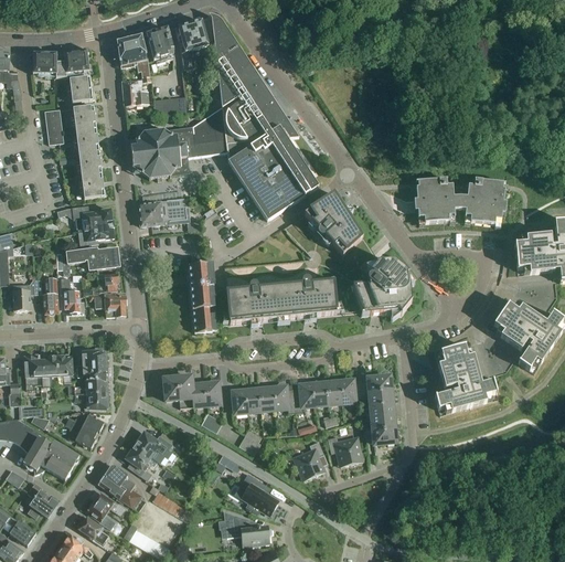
[(216,65),(208,71),(212,76),(217,73),(222,108),(221,108),(192,127),(164,130),(164,129),(163,129),(163,130),(156,131),(156,128),(151,128),(151,131),(145,133),(144,131),(142,131),(144,133),(139,139),(138,139),(138,140),(129,141),(134,173),(141,172),(141,173),(142,173),(149,179),(149,180),(150,179),(157,178),(157,181),(161,181),(161,178),(169,177),(170,178),(171,178),(170,177),(182,175),(190,173),(188,158),(216,155),(226,154),(227,161),(267,221),(318,188),(287,140),(299,139),(286,120),(223,24),(221,21),(219,19),(215,17),(213,17),(211,16),(209,16),(211,20),(216,65)]
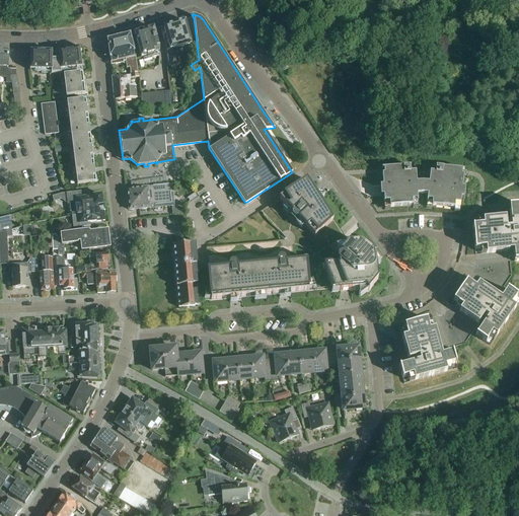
[(170,48),(167,49),(169,64),(178,63),(176,47),(192,43),(186,19),(183,20),(182,18),(174,20),(175,22),(163,25),(170,48)]
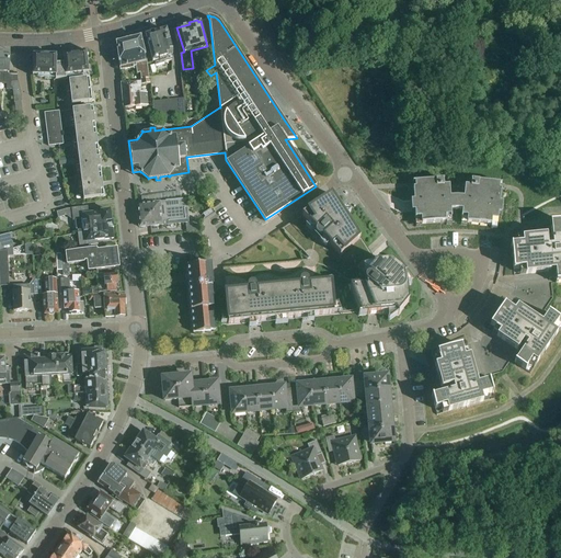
[(146,34),(152,60),(155,59),(156,66),(164,63),(163,61),(172,58),(172,48),(167,29),(155,32),(153,31),(152,31),(150,31),(149,32),(148,33),(146,34)]
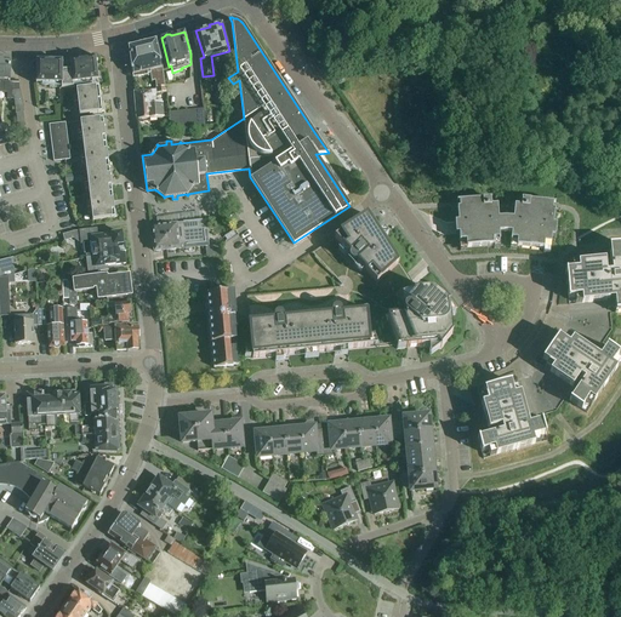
[(155,79),(157,86),(165,85),(163,67),(161,66),(157,39),(129,46),(129,47),(132,73),(147,69),(147,73),(151,72),(152,79),(155,79)]
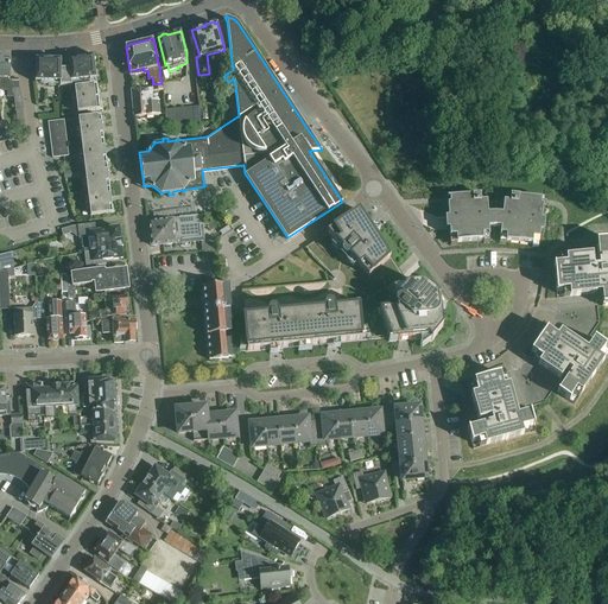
[(10,56),(0,55),(0,81),(2,81),(4,80),(10,80),(10,75),(11,74),(11,70),(10,69),(10,62),(10,56)]
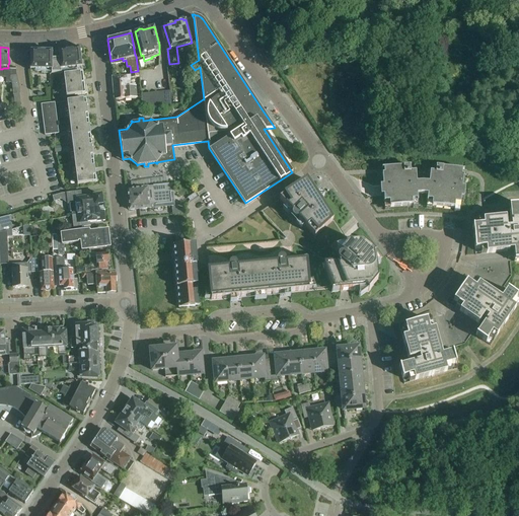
[(51,72),(61,72),(61,68),(82,66),(80,50),(77,47),(58,50),(59,58),(52,58),(52,50),(30,49),(30,68),(51,69),(51,72)]
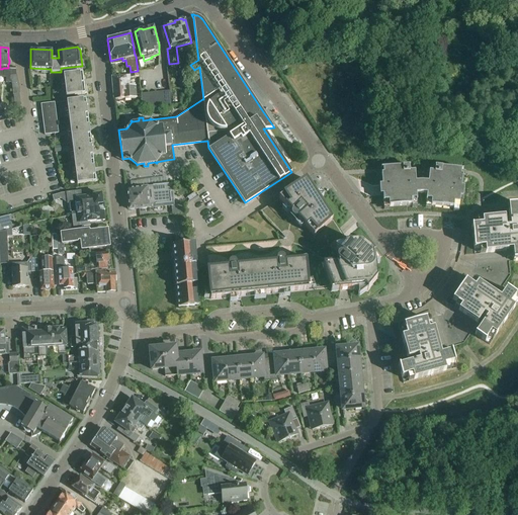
[(11,81),(13,91),(20,91),(19,84),(16,72),(16,66),(10,66),(9,77),(11,81)]
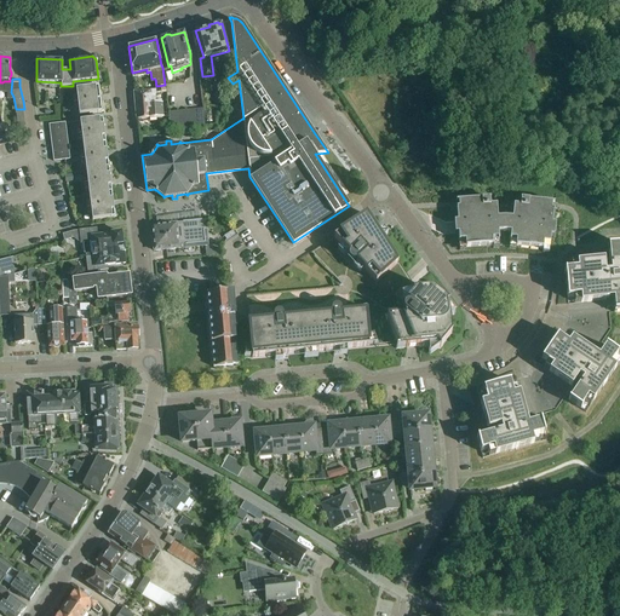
[(76,87),(79,113),(102,110),(102,109),(103,109),(103,103),(101,103),(98,85),(76,87)]
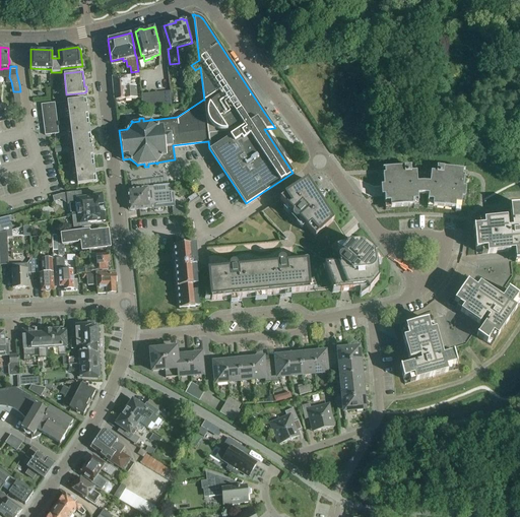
[(138,71),(131,72),(131,74),(113,75),(112,75),(115,99),(137,97),(136,84),(135,82),(131,82),(130,78),(132,76),(139,75),(138,71)]
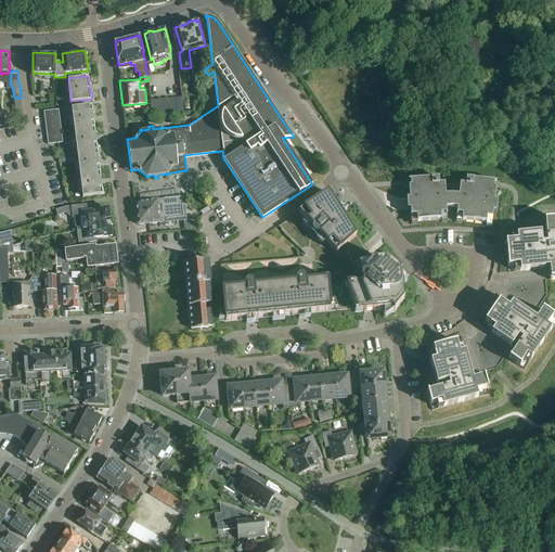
[(175,95),(166,97),(168,112),(176,112),(175,95)]
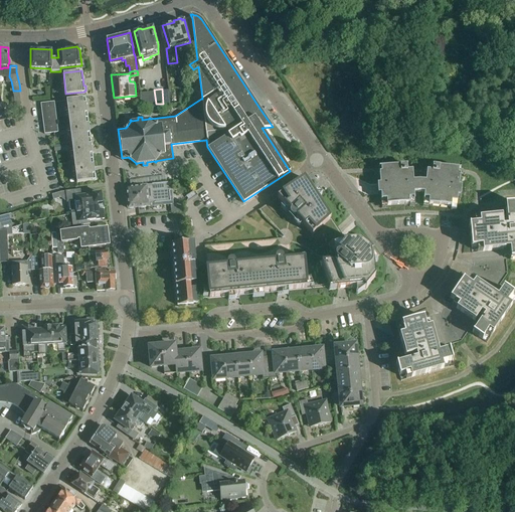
[(169,89),(162,89),(163,104),(170,103),(169,89)]
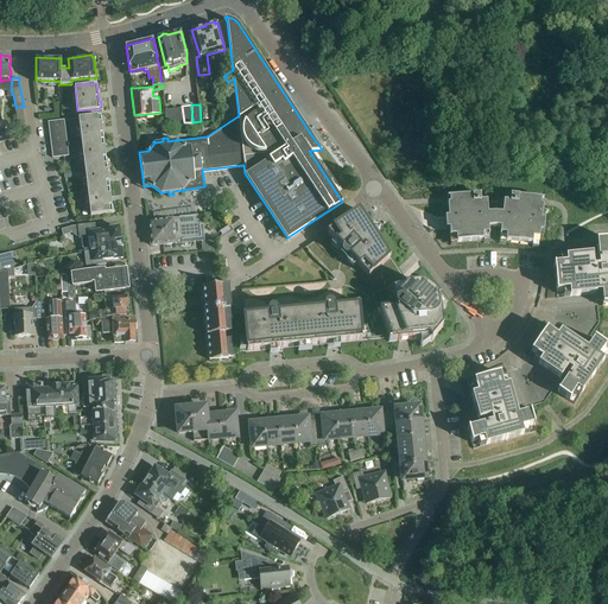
[(182,106),(173,107),(176,124),(184,122),(182,106)]
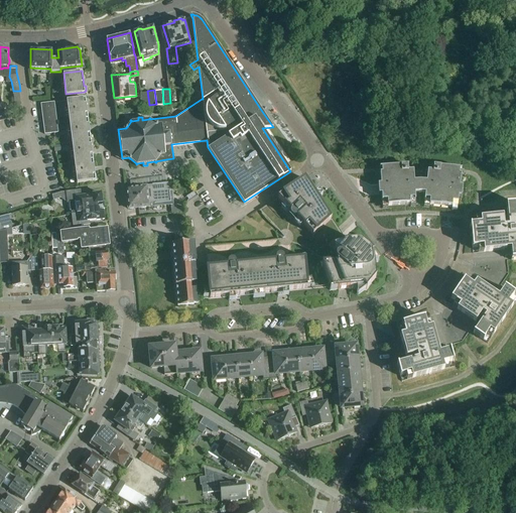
[(149,105),(147,91),(140,92),(141,106),(149,105)]
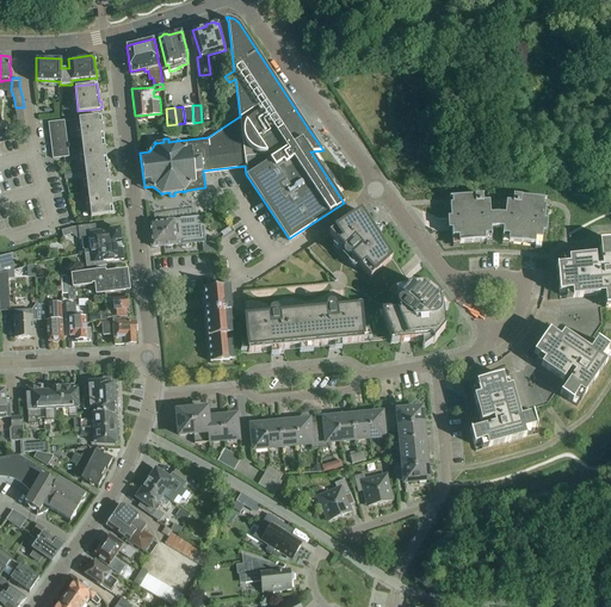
[(79,117),(82,142),(104,140),(102,122),(104,122),(103,116),(102,116),(102,115),(79,117)]
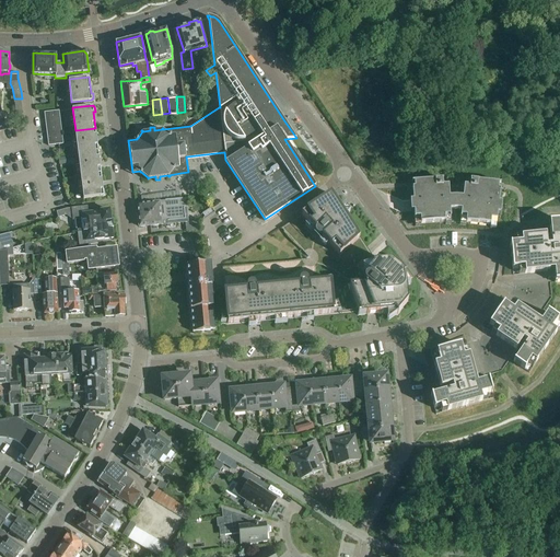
[(44,111),(48,143),(63,141),(59,108),(44,111)]
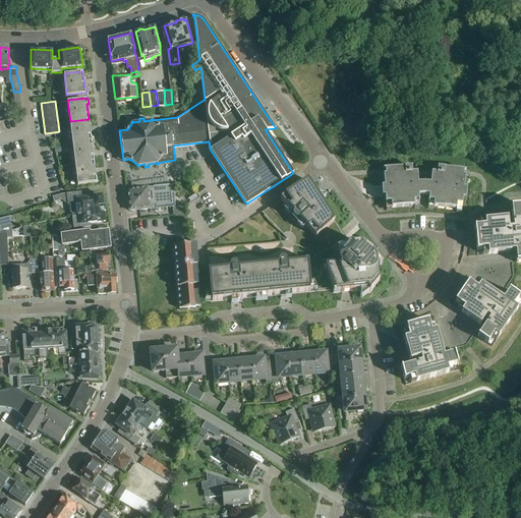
[(70,121),(72,141),(92,139),(93,138),(92,133),(91,133),(89,119),(70,121)]
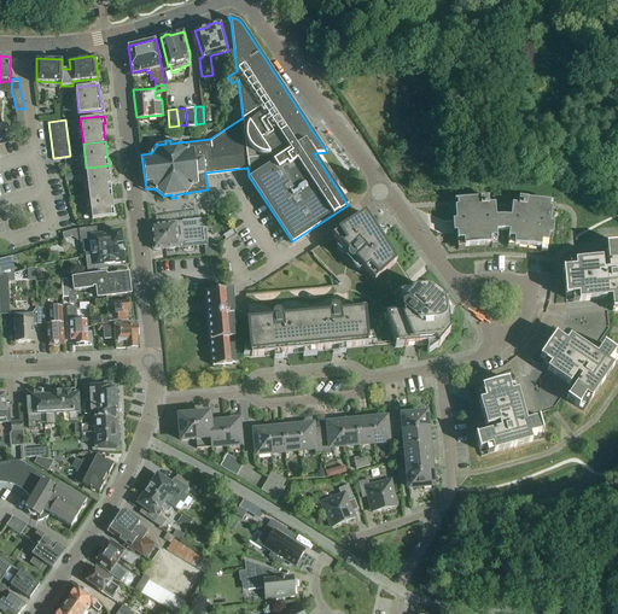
[(86,168),(89,192),(111,189),(109,171),(111,171),(110,165),(109,165),(86,168)]
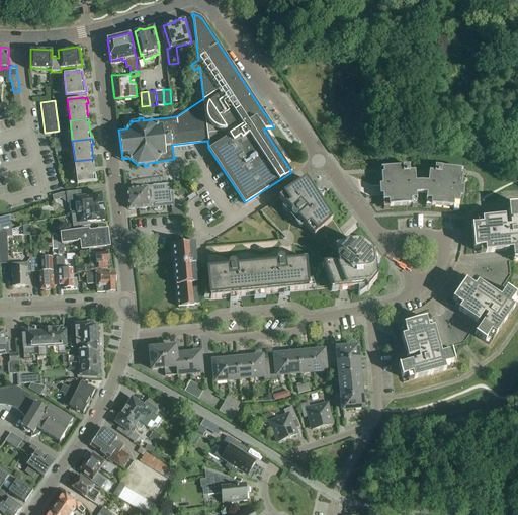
[(93,159),(75,161),(77,182),(96,180),(96,179),(97,179),(96,174),(95,174),(93,159)]
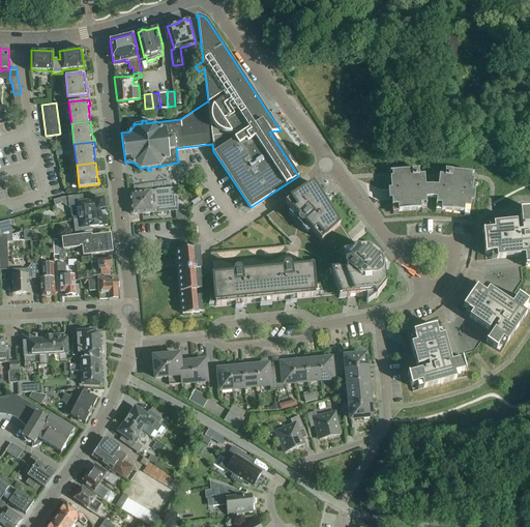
[(391,198),(392,210),(431,207),(469,211),(471,200),(473,200),(475,189),(472,189),(474,172),(445,169),(444,170),(445,170),(445,174),(432,173),(419,174),(418,169),(419,169),(419,168),(389,170),(391,187),(388,187),(389,198),(391,198)]
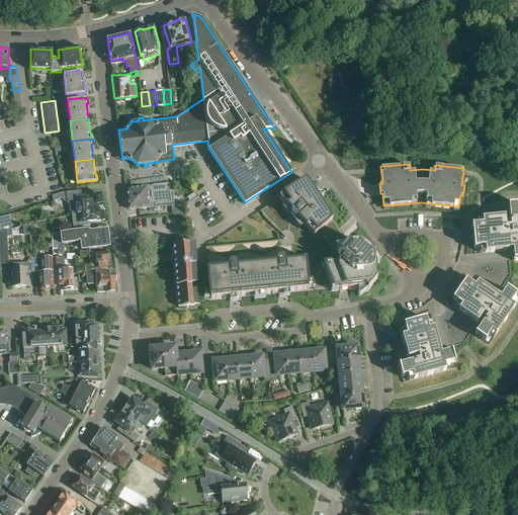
[(260,209),(286,238),(297,236),(298,247),(305,247),(304,244),(332,216),(308,178),(259,209),(259,210),(260,209)]
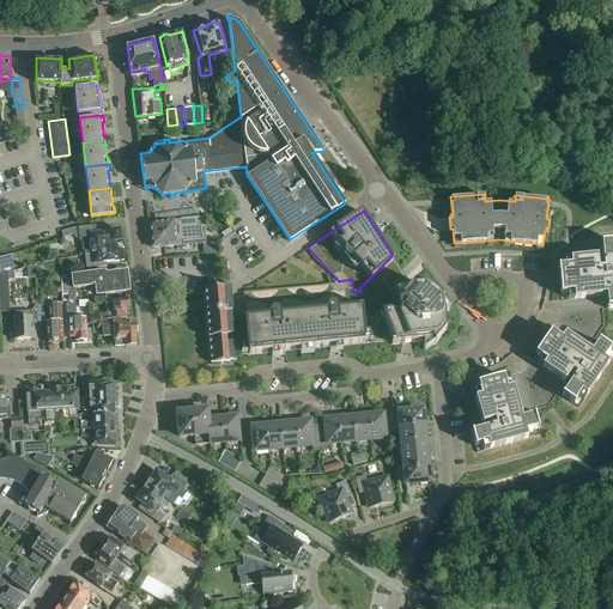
[(150,221),(152,237),(151,239),(151,242),(152,243),(152,245),(176,243),(176,241),(202,238),(200,215),(174,218),(174,219),(150,221)]
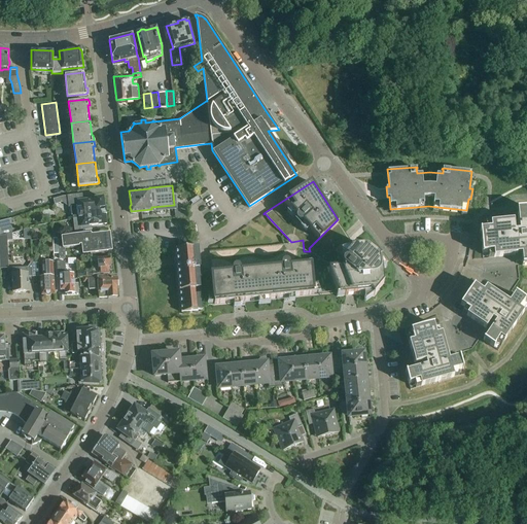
[(73,215),(73,216),(89,214),(89,210),(98,209),(97,207),(105,206),(103,196),(93,198),(92,197),(89,197),(88,198),(83,199),(82,191),(67,194),(68,200),(68,206),(70,205),(71,213),(73,215)]
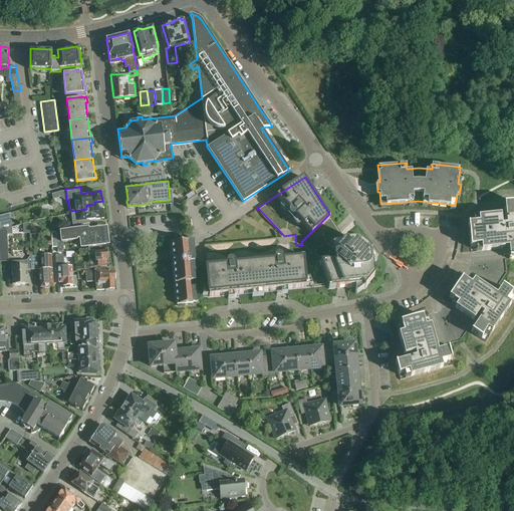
[(86,209),(71,211),(72,224),(89,222),(89,219),(104,217),(102,208),(103,207),(103,201),(102,201),(94,202),(95,204),(86,205),(86,209)]
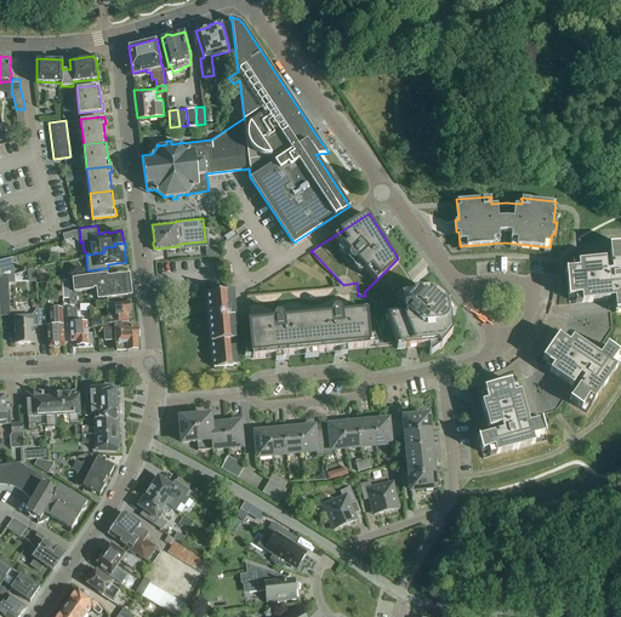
[(615,309),(615,310),(620,309),(620,243),(609,245),(609,246),(610,257),(565,262),(569,302),(608,298),(609,304),(615,304),(615,309)]
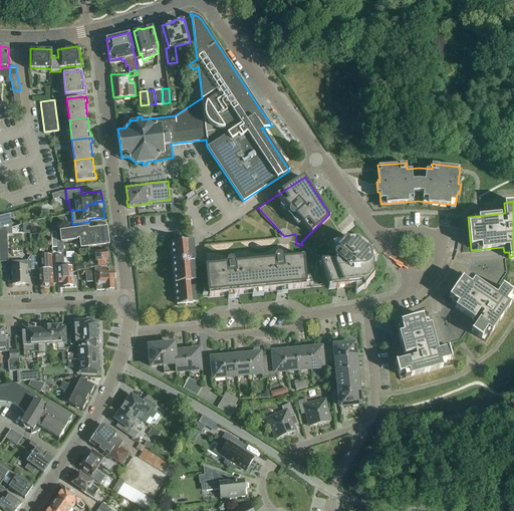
[(0,214),(0,229),(7,227),(12,225),(11,211),(0,214)]
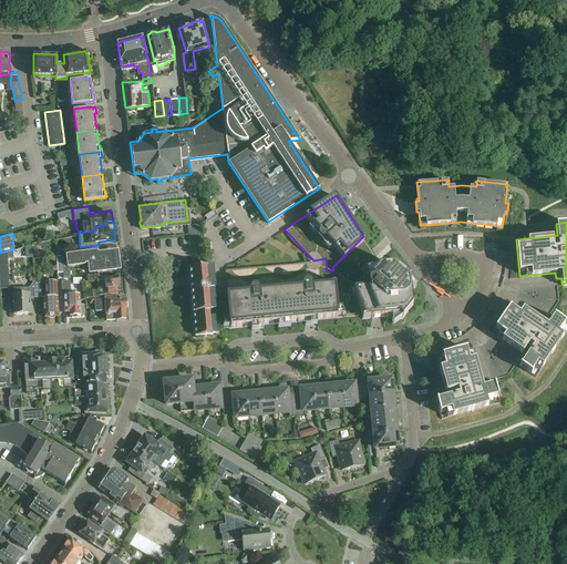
[(382,266),(363,236),(332,267),(333,270),(338,316),(373,311),(382,313),(383,316),(399,315),(402,317),(413,304),(412,303),(410,277),(394,264),(393,265),(382,266)]
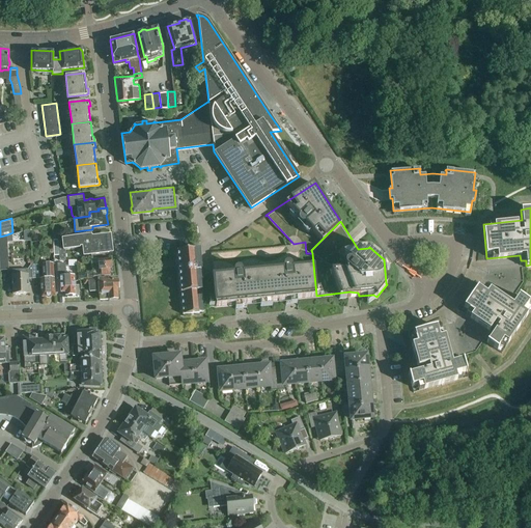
[(62,238),(59,239),(59,247),(63,247),(64,248),(80,246),(79,241),(82,241),(84,253),(111,250),(109,234),(91,238),(90,233),(72,237),(62,238)]
